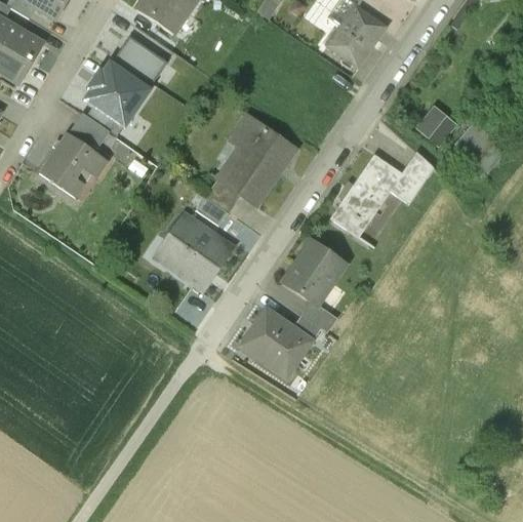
[(0,0),(0,16),(4,19),(11,7),(7,5),(0,0)]
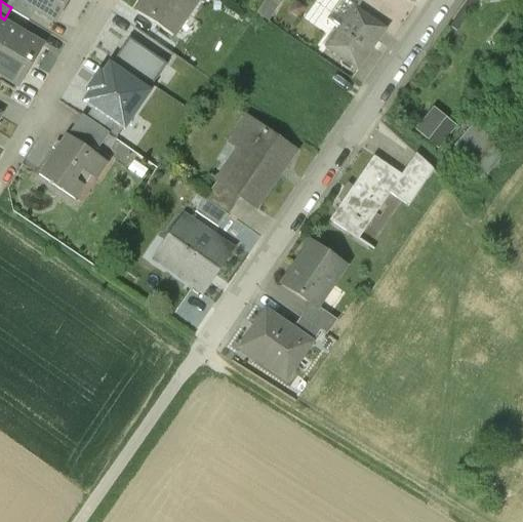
[(37,8),(23,0),(10,0),(7,5),(11,7),(31,18),(37,8)]
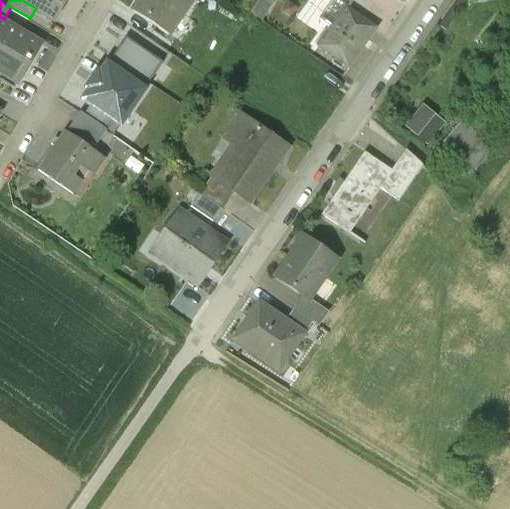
[(22,0),(36,8),(55,20),(66,0),(22,0)]
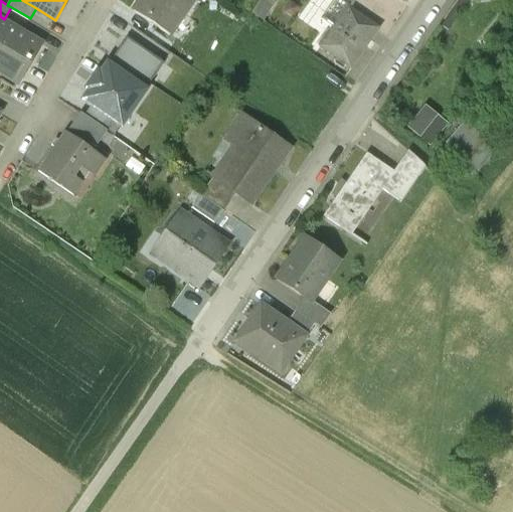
[(141,0),(136,8),(172,33),(173,32),(168,28),(176,15),(182,19),(195,0),(141,0)]
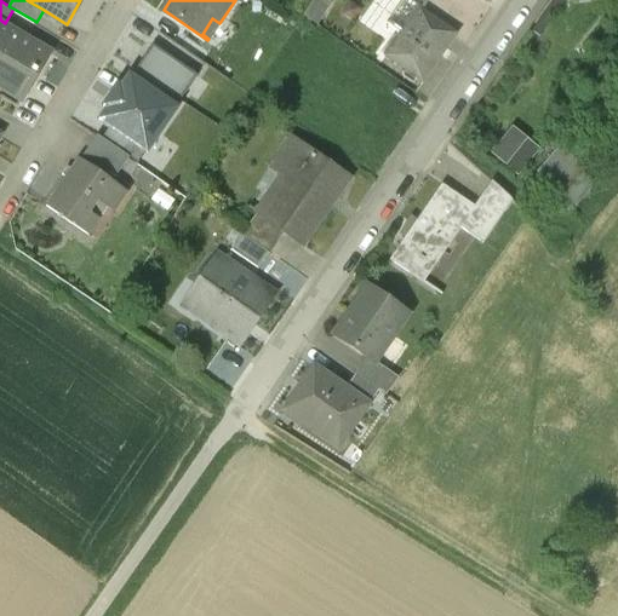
[(424,5),(417,0),(401,0),(390,18),(406,29),(389,53),(424,78),(456,32),(422,7),(424,5)]
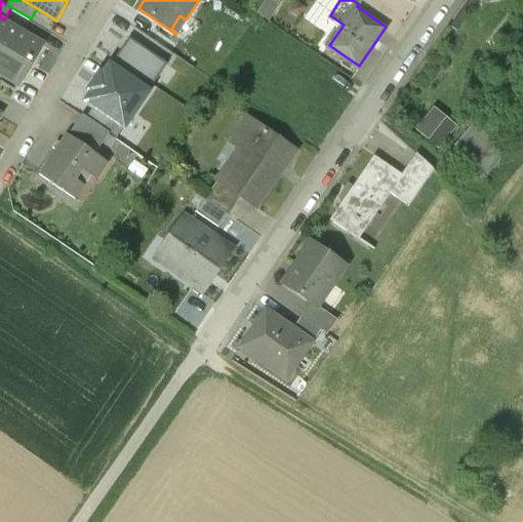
[(479,9),(485,0),(467,0),(479,9)]
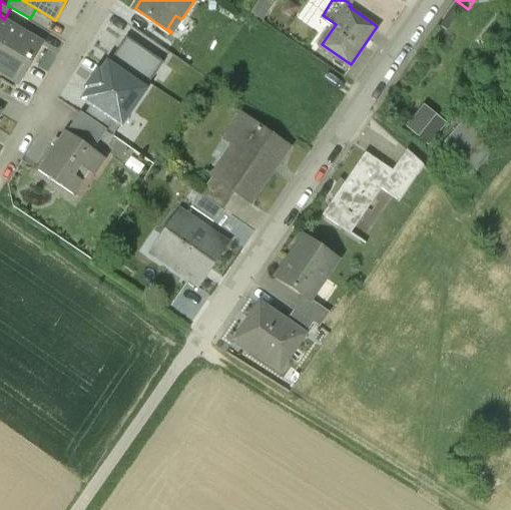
[(4,19),(0,16),(0,70),(19,81),(42,42),(4,19)]
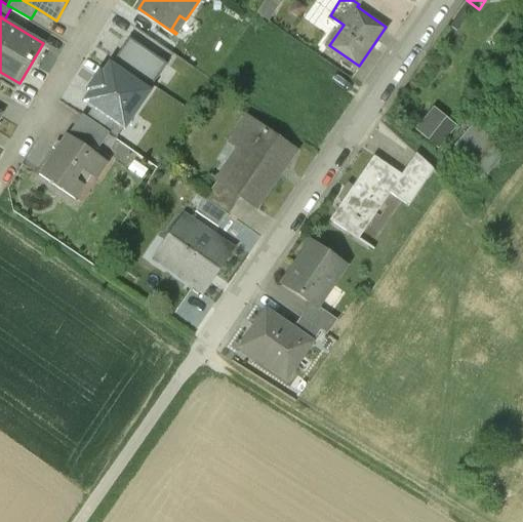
[(115,67),(150,91),(168,63),(130,37),(116,57),(119,61),(115,67)]
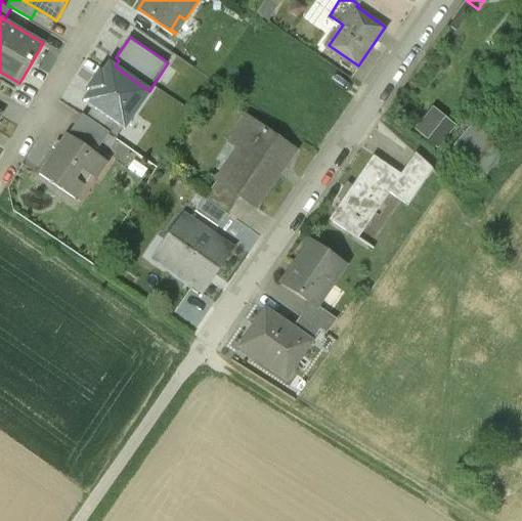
[(94,105),(125,126),(149,91),(115,67),(112,64),(104,75),(101,73),(90,88),(93,90),(87,99),(94,105)]
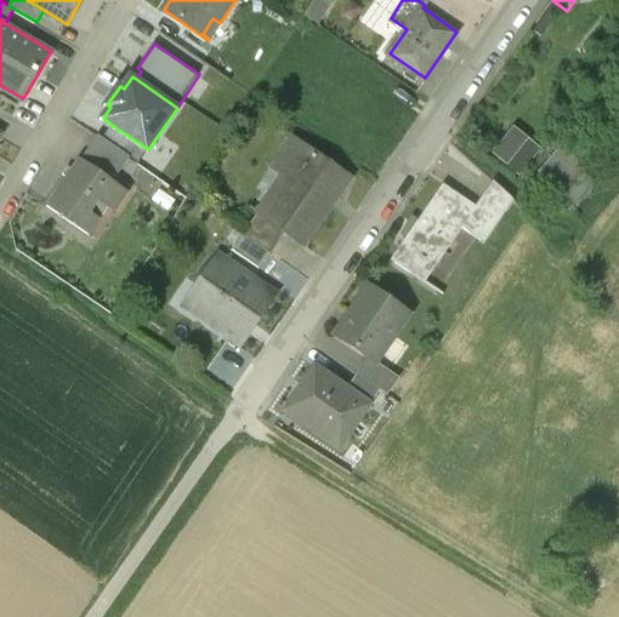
[(103,137),(130,155),(140,161),(148,149),(112,125),(103,137)]
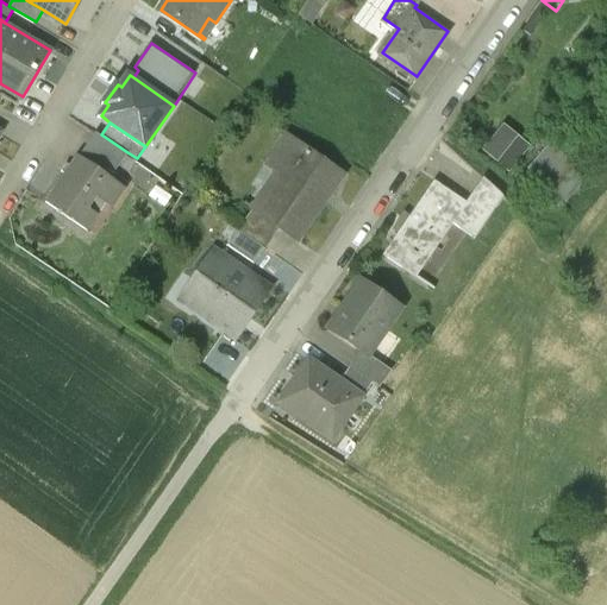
[(504,123),(482,150),(508,171),(530,143),(504,123)]
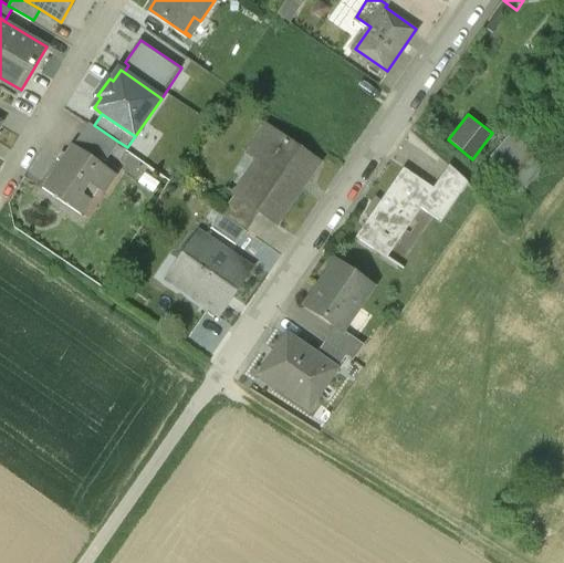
[(94,125),(90,122),(75,144),(98,160),(101,155),(107,159),(118,142),(94,125)]
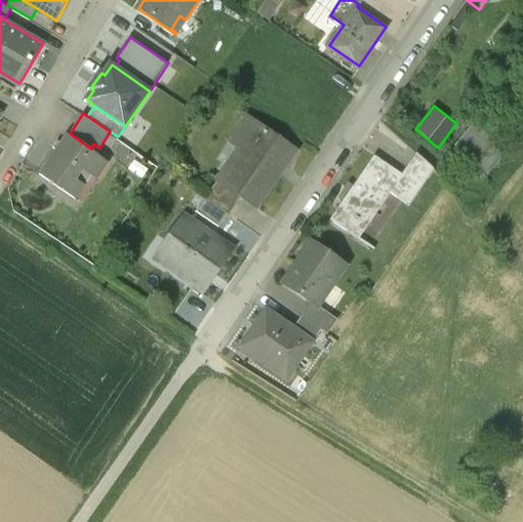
[(296,149),(249,116),(232,141),(246,151),(225,184),(241,194),(257,205),(296,149)]
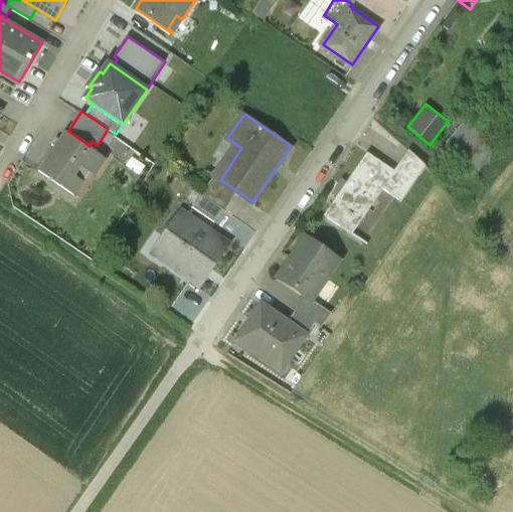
[(466,120),(447,141),(470,159),(489,137),(466,120)]
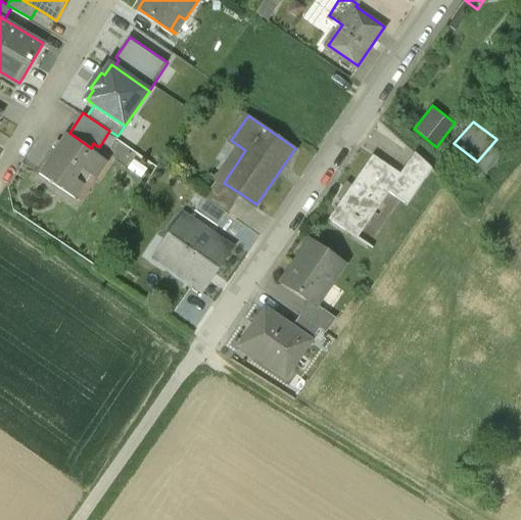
[(69,133),(67,132),(40,172),(69,192),(86,170),(97,177),(108,160),(91,148),(69,133)]
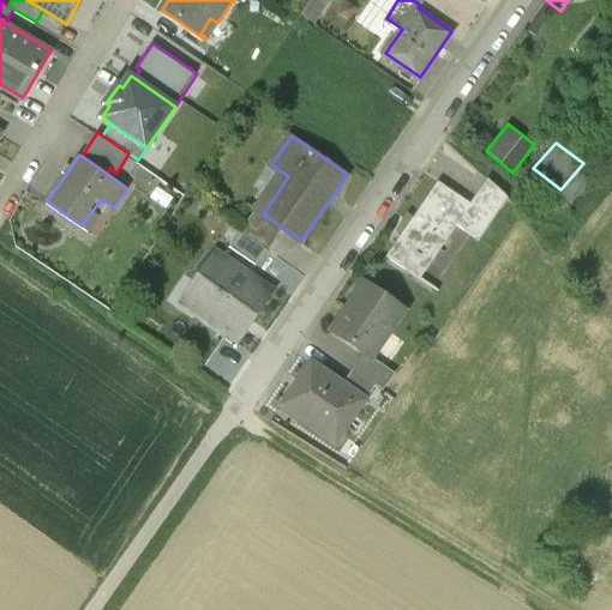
[(505,193),(487,177),(471,201),(493,217),(508,197),(505,193)]
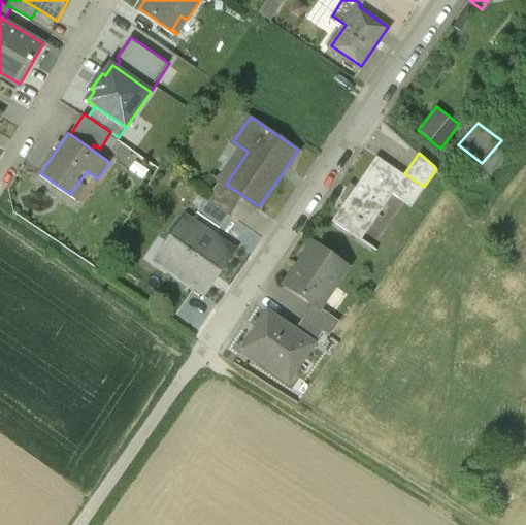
[(377,155),(333,220),(361,239),(393,193),(412,205),(424,187),(404,173),(377,155)]
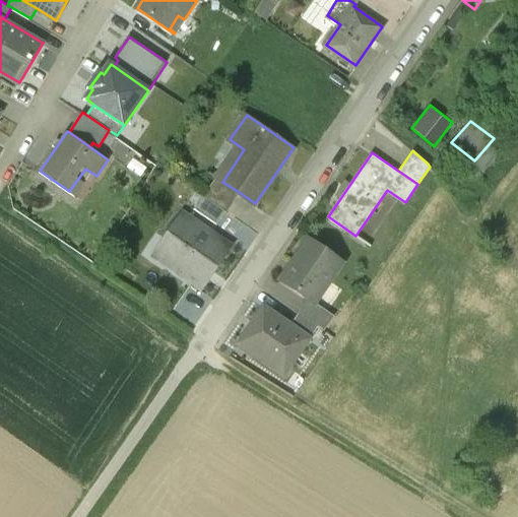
[(215,177),(203,195),(227,210),(239,192),(222,182),(215,177)]
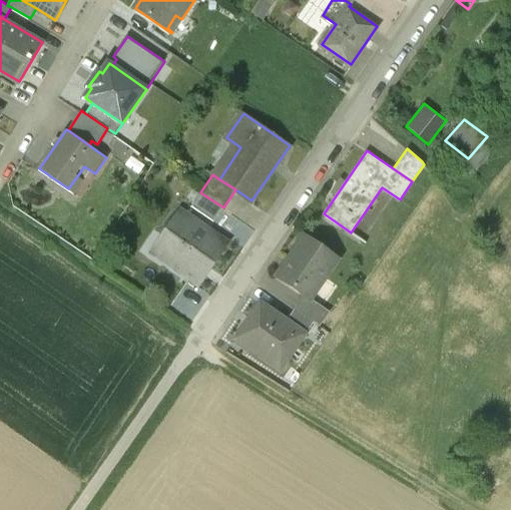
[(223,207),(200,192),(192,204),(214,220),(223,207)]
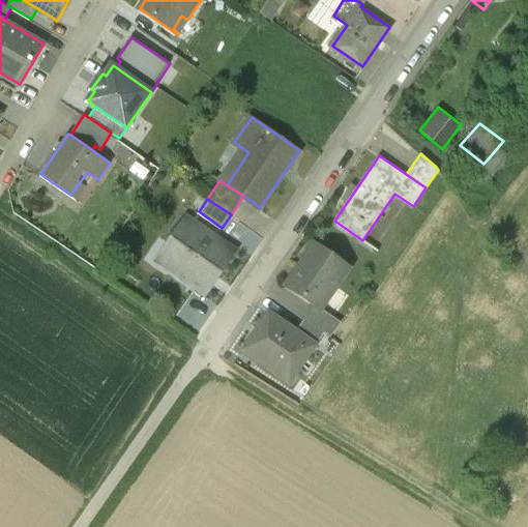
[(232,250),(191,222),(164,262),(205,290),(232,250)]
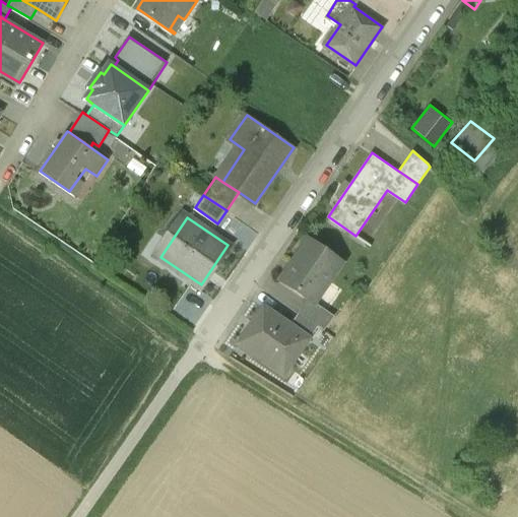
[(310,239),(281,279),(309,298),(315,302),(316,302),(343,261),(322,246),(321,247),(310,239)]
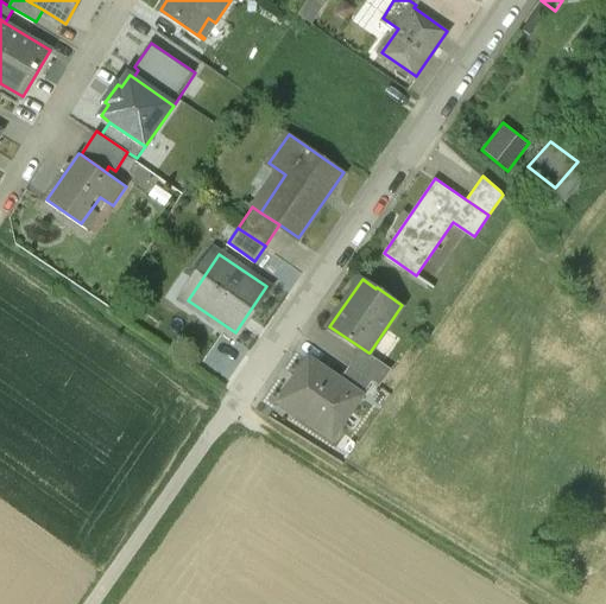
[(368,353),(361,348),(351,364),(373,380),(380,383),(391,367),(370,353),(368,353)]
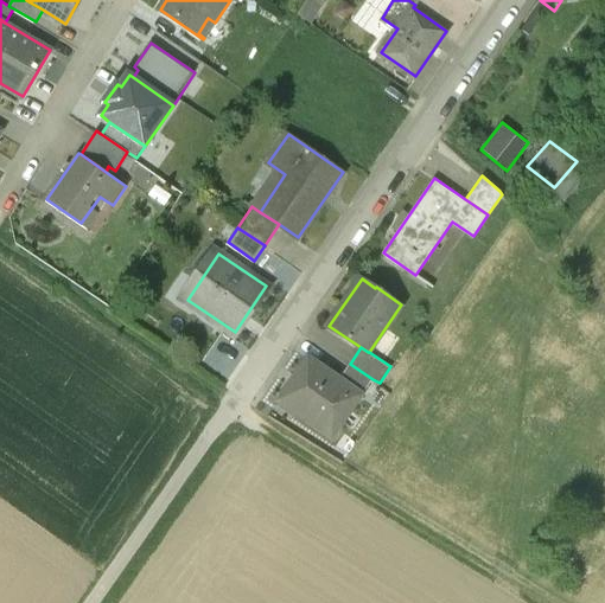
[(341,377),(309,355),(278,401),(333,437),(363,392),(341,377)]
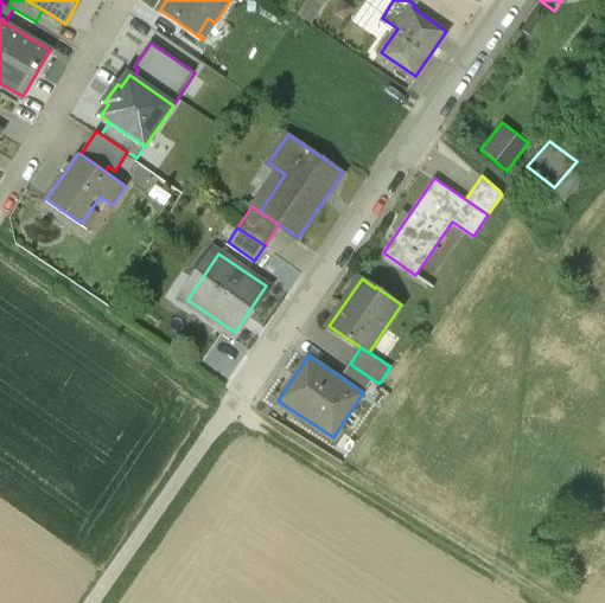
[(373,379),(350,364),(341,377),(363,392),(373,379)]
